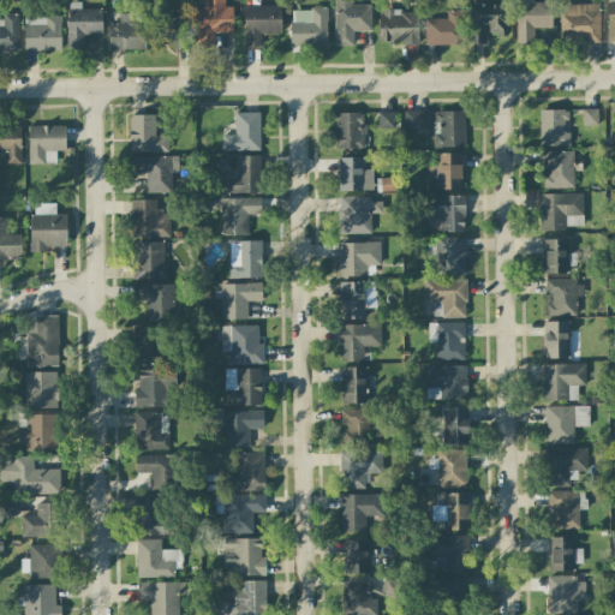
[(233,33),(233,6),(225,6),(224,0),(202,0),(203,7),(196,7),(197,47),(215,46),(214,33),(233,33)]
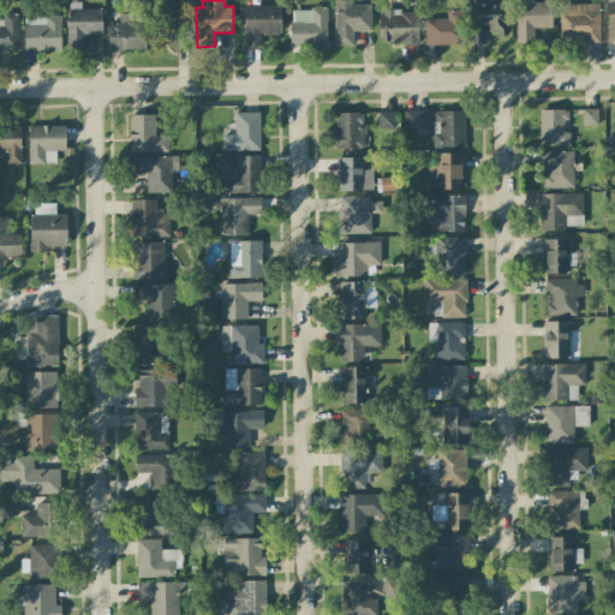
[(370,4),(351,5),(351,0),(334,0),(335,46),(353,46),(353,31),(371,30),(370,4)]
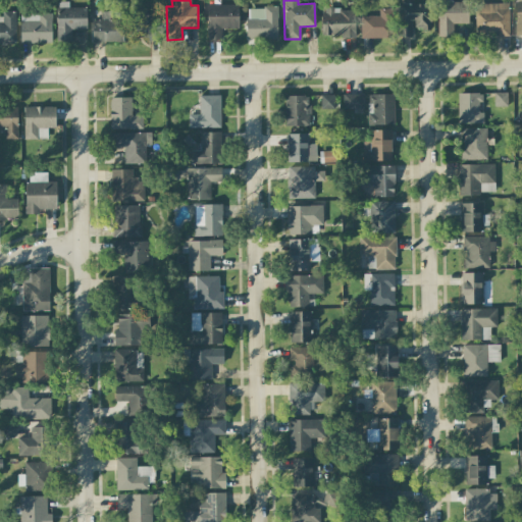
[(453,37),(453,23),(468,23),(468,2),(452,2),(452,0),(437,0),(437,37),(453,37)]
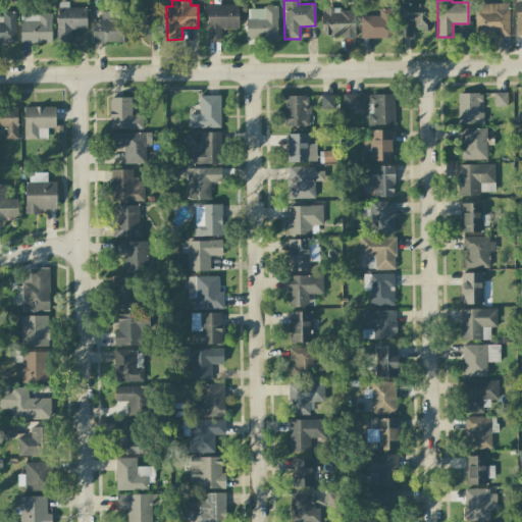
[(87,30),(87,8),(67,8),(67,2),(56,2),(56,42),(71,43),(71,29),(87,30)]
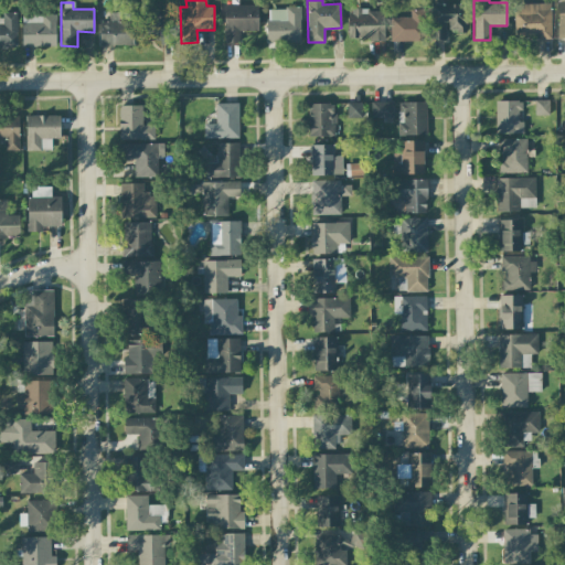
[(467,32),(467,3),(429,3),(429,41),(446,41),(446,32),(467,32)]
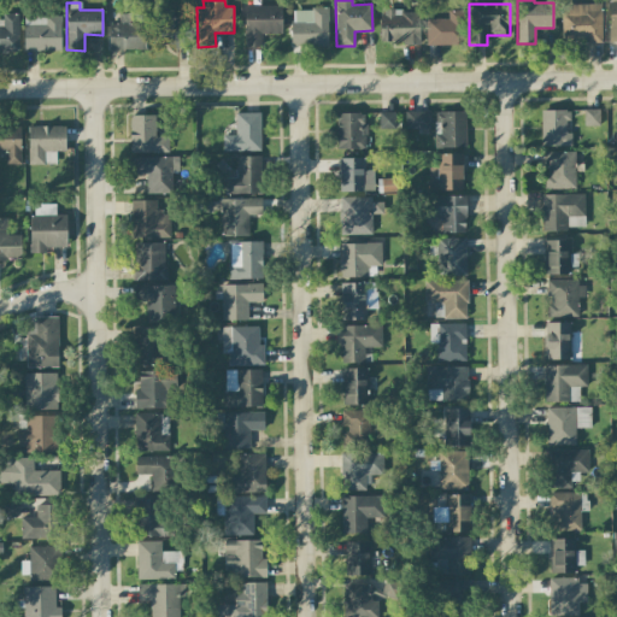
[(601,42),(600,4),(562,4),(563,39),(585,37),(585,42),(601,42)]
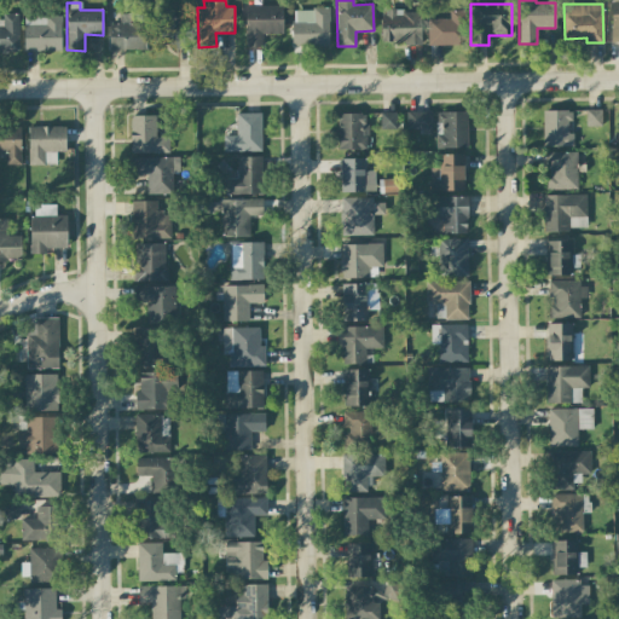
[(246,47),(262,46),(262,34),(283,34),(282,5),(246,6),(246,47)]
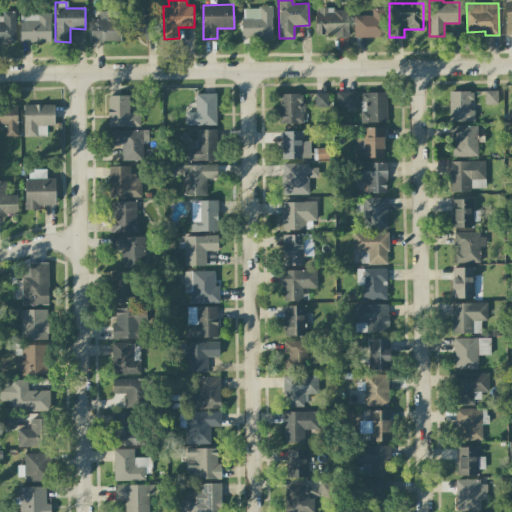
[(272,38),(272,7),(241,8),(242,38),(272,38)]
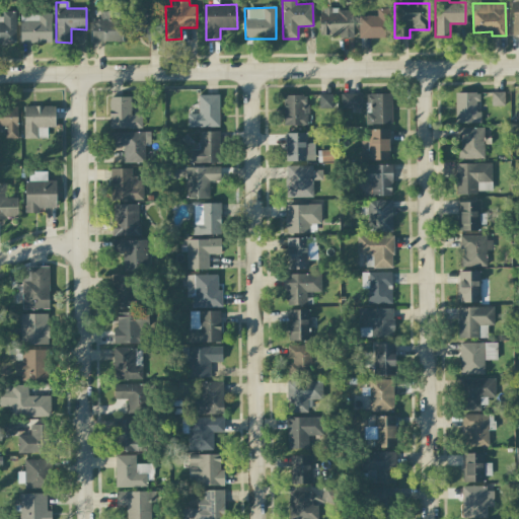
[(320,38),(353,36),(352,8),(319,9),(320,38)]
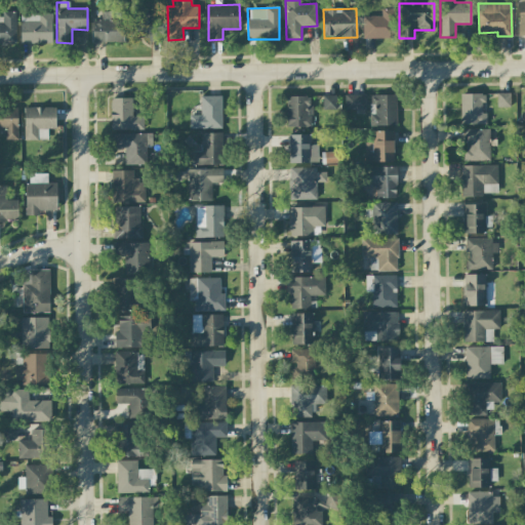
[(364,38),(395,38),(394,9),(380,9),(380,15),(363,16),(364,38)]
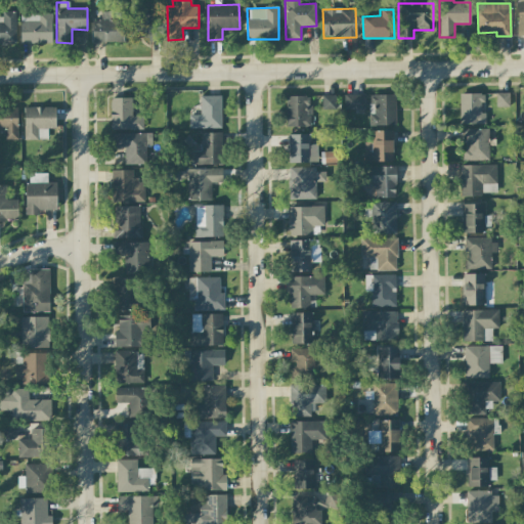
[(0,43),(16,43),(15,11),(1,11),(1,16),(0,16),(0,43)]
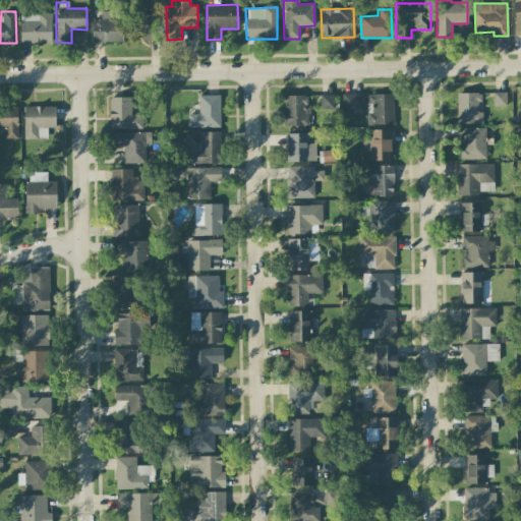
[(122,42),(122,11),(100,12),(101,19),(92,20),(92,42),(122,42)]
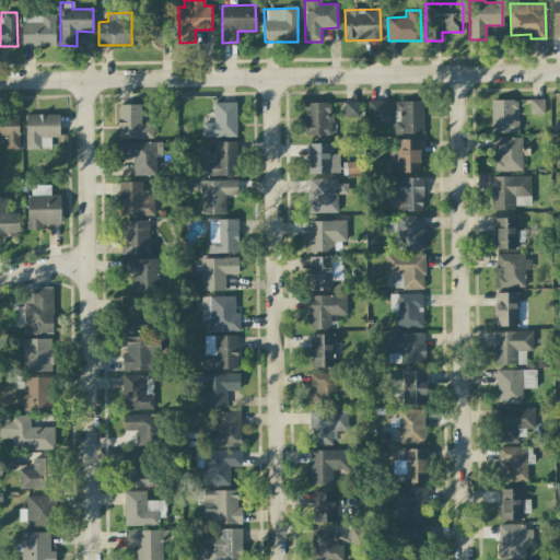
[(21,45),(55,46),(56,14),(38,14),(22,14),(21,45)]
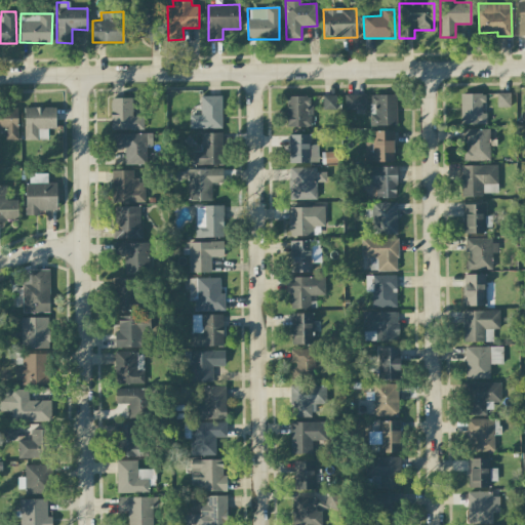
[(162,13),(129,14),(130,39),(163,38),(162,13)]
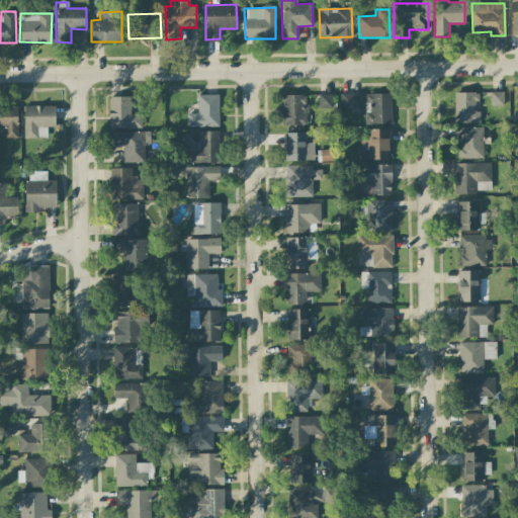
[(503,91),(490,92),(490,105),(503,105),(503,91)]
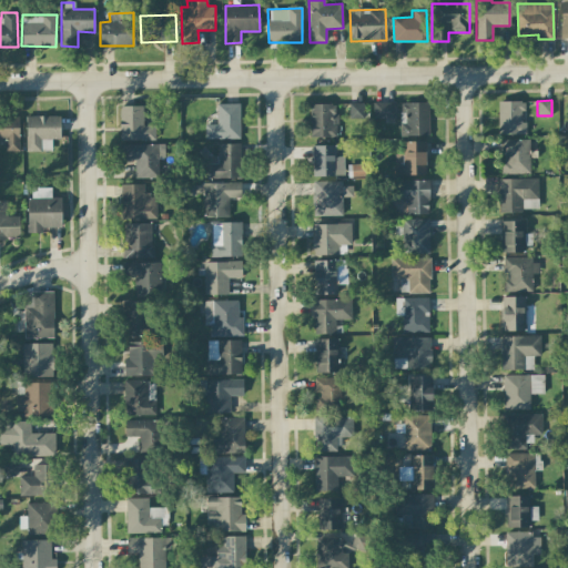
[(525,134),(525,122),(523,122),(523,101),(498,102),(498,134),(525,134)]
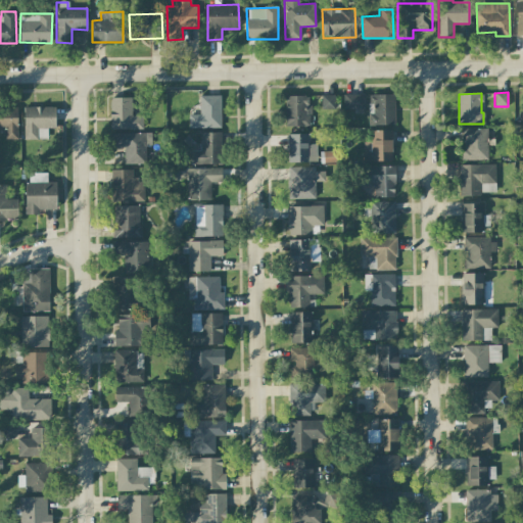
[(364,94),(343,95),(343,109),(364,109),(364,94)]
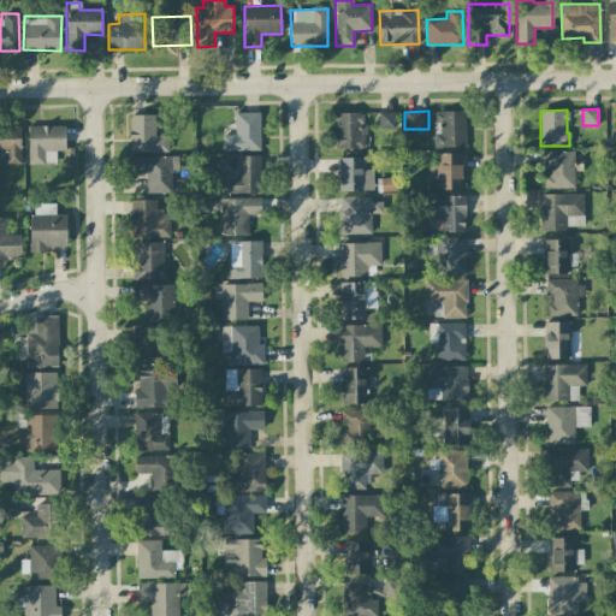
[(434,147),(465,147),(465,111),(433,112),(434,147)]
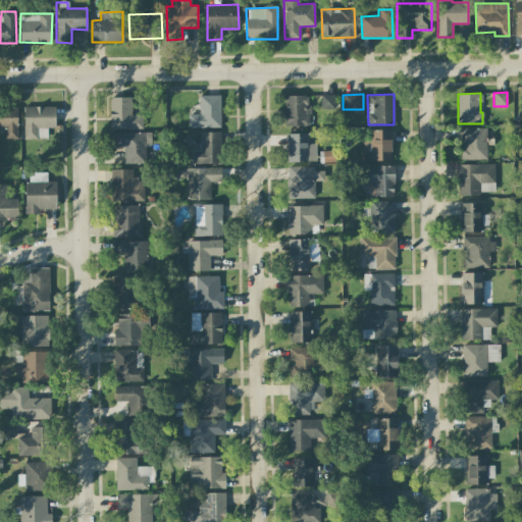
[(219,95),(199,96),(199,114),(188,114),(189,128),(220,127),(219,95)]
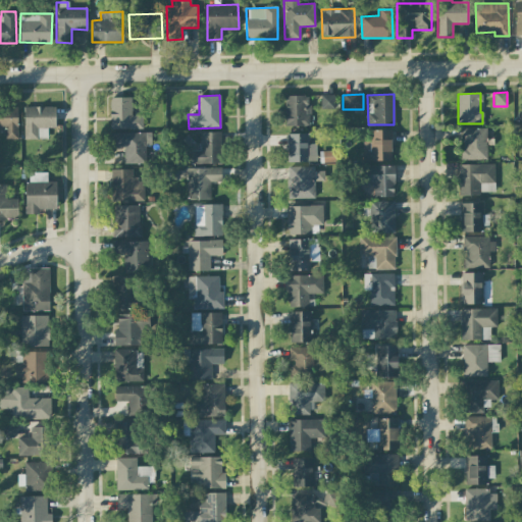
[(321,109),(333,109),(333,95),(320,95),(321,109)]
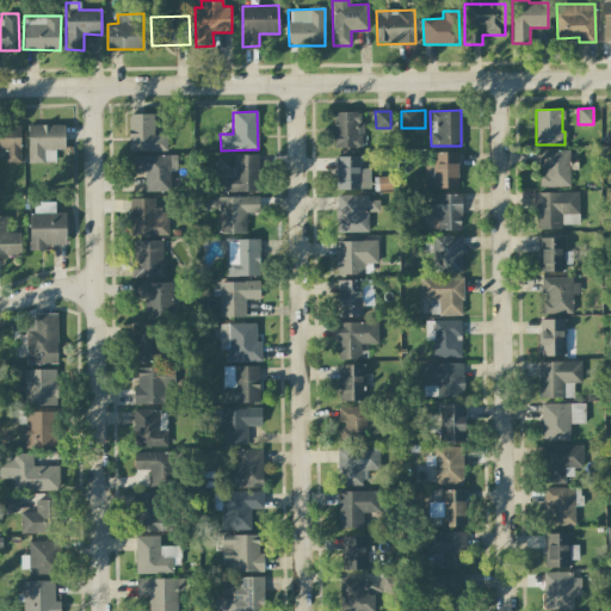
[(333,148),(362,147),(362,112),(333,112),(333,148)]
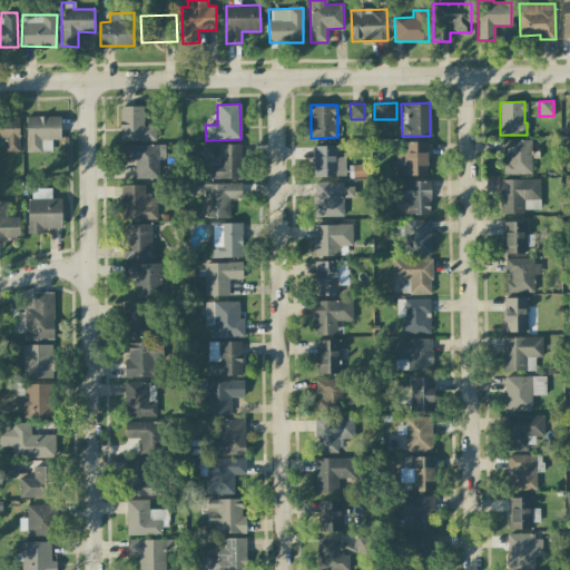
[(120,141),(155,140),(155,126),(143,126),(143,106),(119,107),(120,141)]
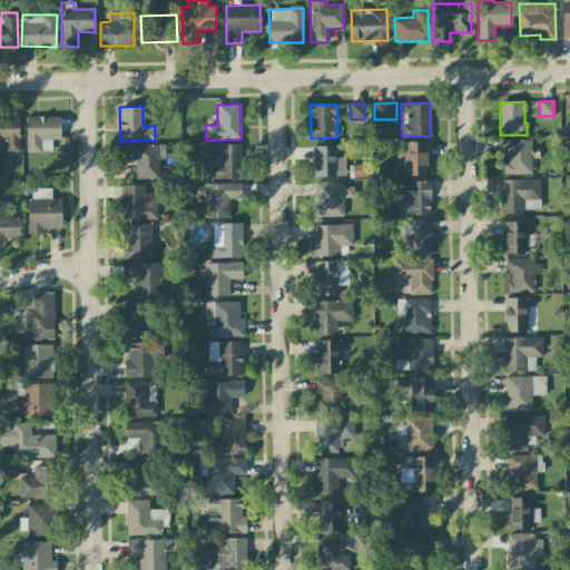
[(59,116),(26,117),(27,151),(51,150),(51,139),(60,139),(59,116)]
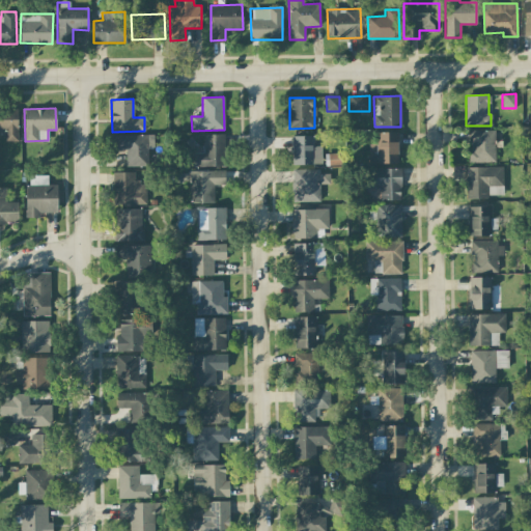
[(0,131),(3,132),(3,142),(18,142),(17,109),(0,109),(0,131)]
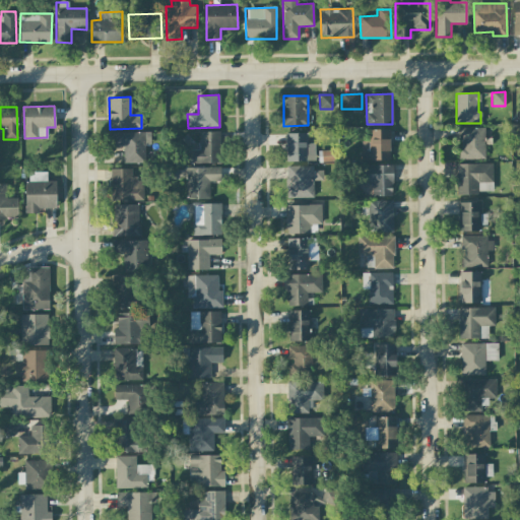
[(484,127),(458,128),(459,159),(484,159),(484,127)]
